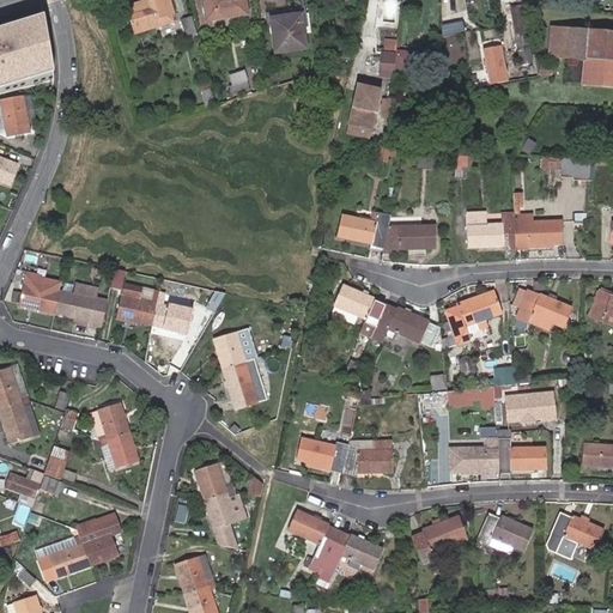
[(137,38),(178,26),(170,0),(162,0),(128,11),(137,38)]
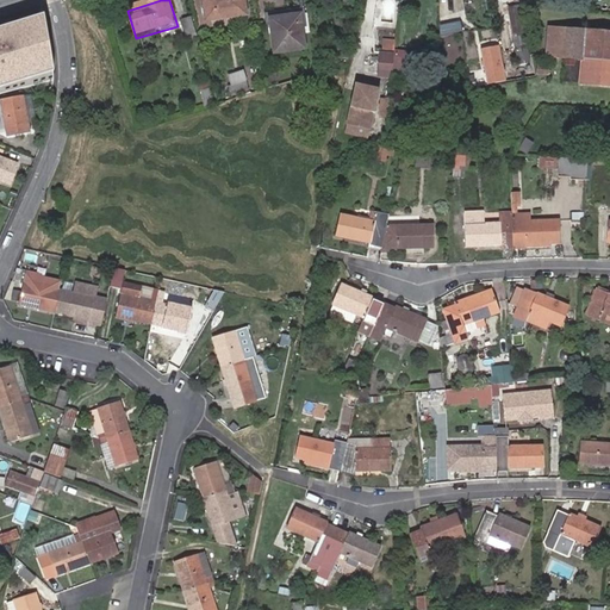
[(204,0),(207,20),(246,16),(243,0),(204,0)]
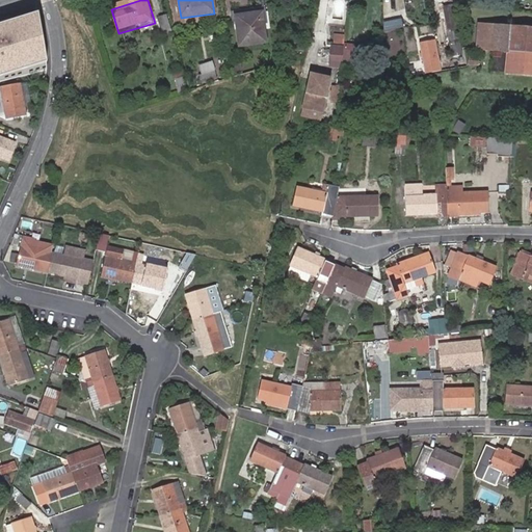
[(462,58),(457,31),(452,6),(443,8),(448,33),(453,59),(462,58)]
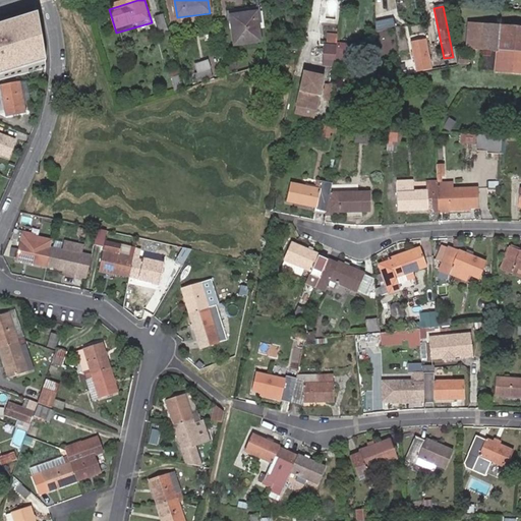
[(38,13),(0,24),(0,79),(45,68),(46,61),(38,13)]
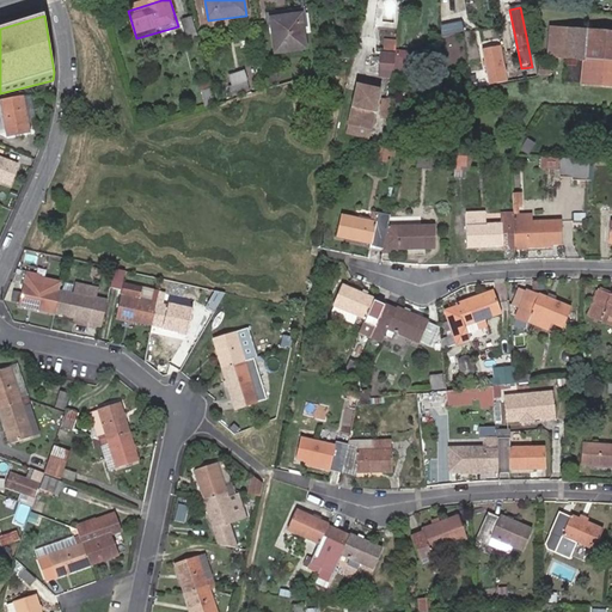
[(304,16),(273,19),(275,55),(307,51),(304,16)]
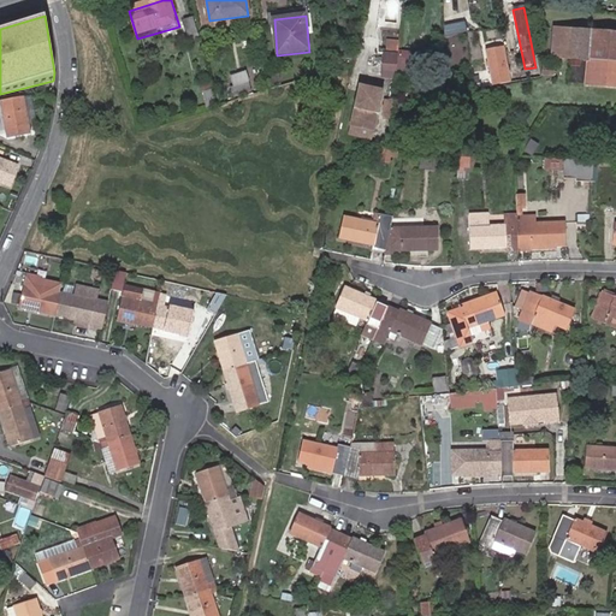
[(183,24),(188,41),(199,37),(194,22),(183,24)]
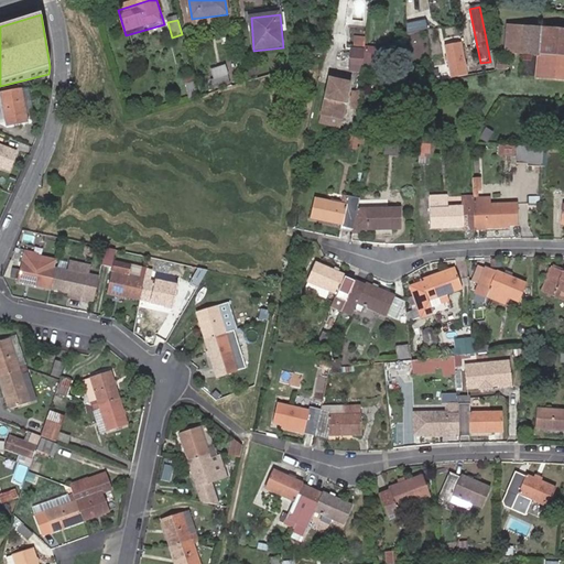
[(430,22),(413,26),(415,33),(431,29),(430,22)]
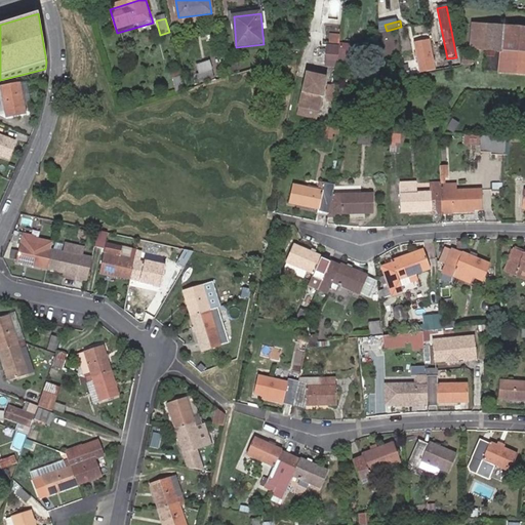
[(479,51),(503,53),(502,73),(524,74),(524,30),(481,27),(470,26),(468,50),(479,51)]
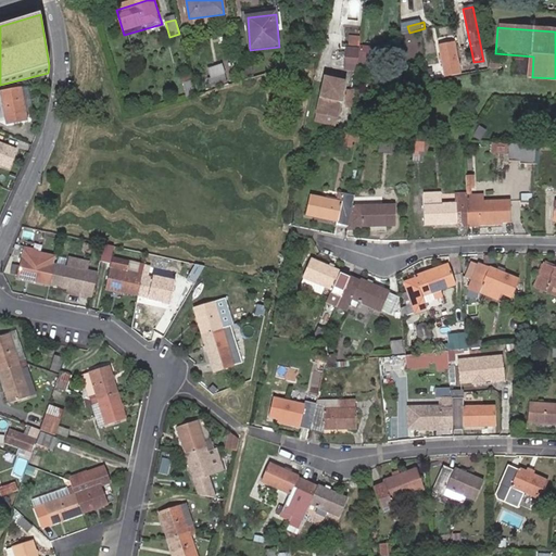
[(358,49),(359,37),(350,36),(348,47),(358,49)]
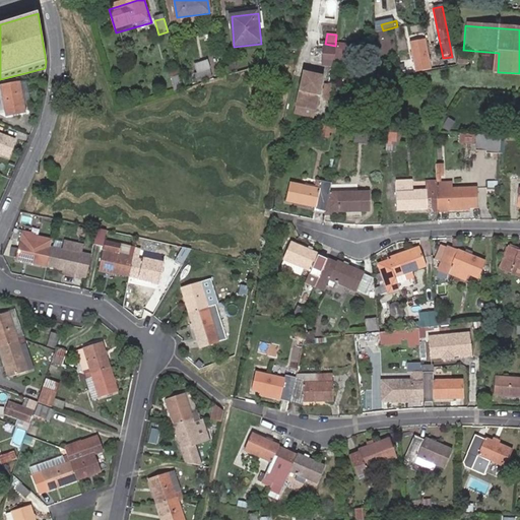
[(412,42),(417,72),(435,70),(430,39),(412,42)]
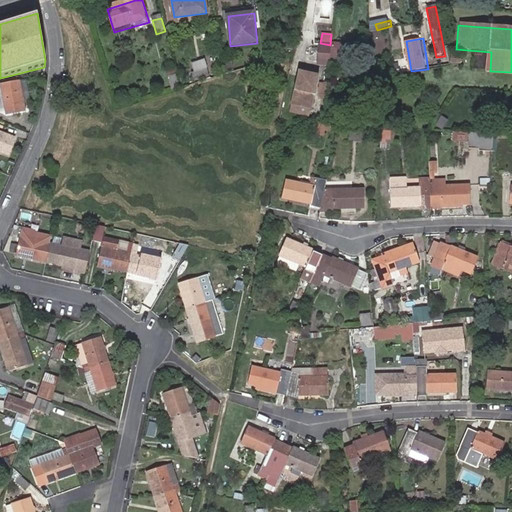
[(328,68),(330,48),(323,47),(321,67),(328,68)]
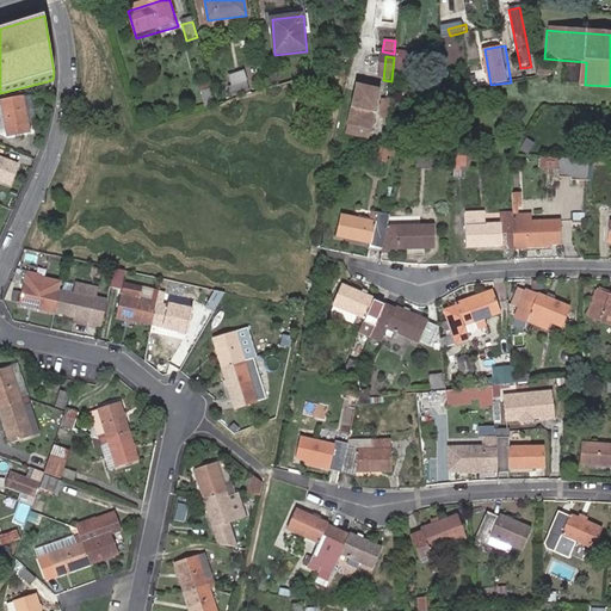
[(551,78),(551,69),(542,68),(541,78),(551,78)]
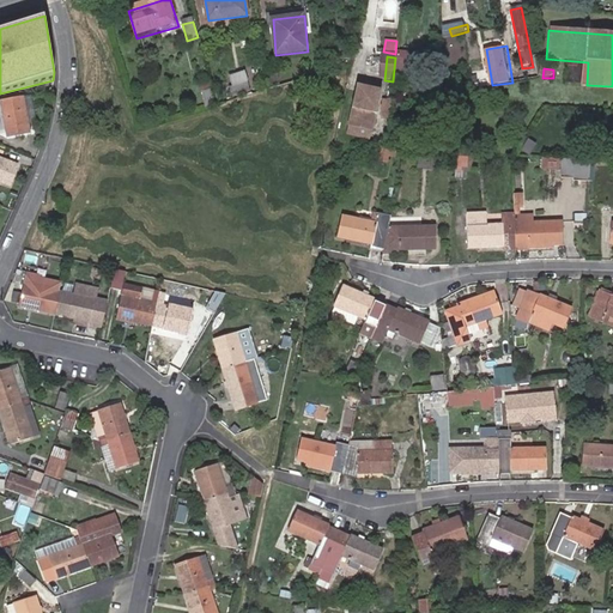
[(278,72),(268,73),(271,87),(280,85),(278,72)]
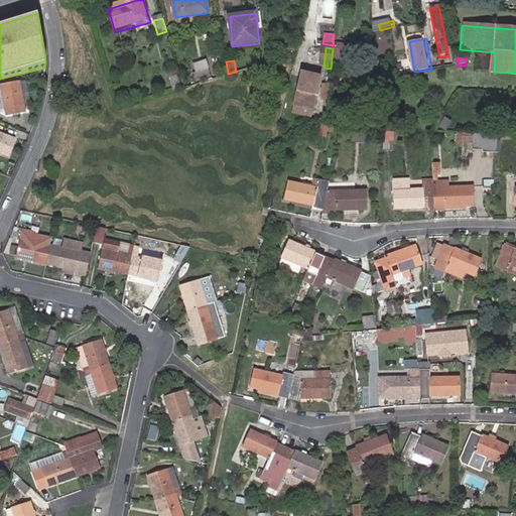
[(196,84),(211,79),(209,71),(192,76),(196,84)]
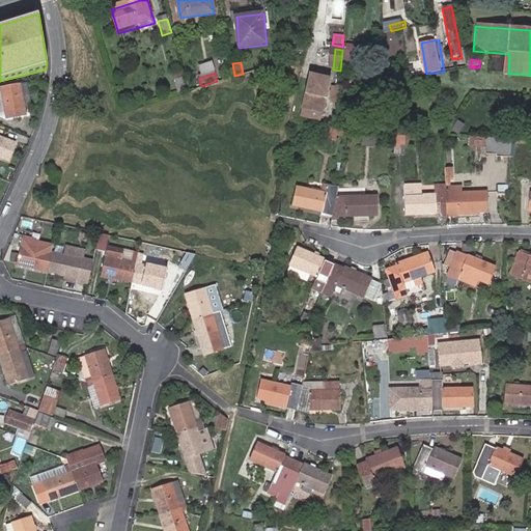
[(311,74),(303,108),(323,113),(331,77),(312,73),(311,74)]
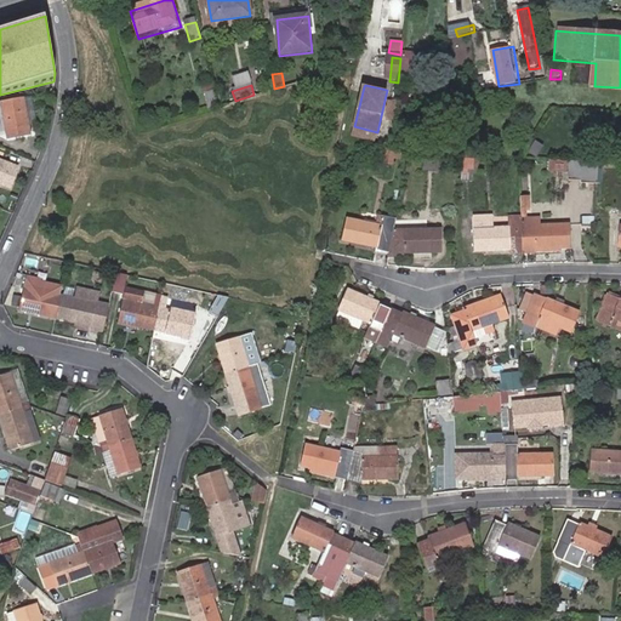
[(203,87),(205,96),(214,93),(211,86),(203,87)]
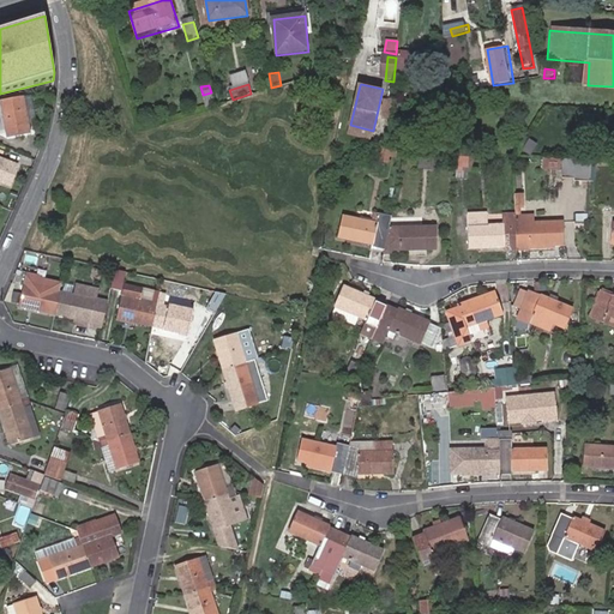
[(211,92),(203,95),(206,108),(214,106),(211,92)]
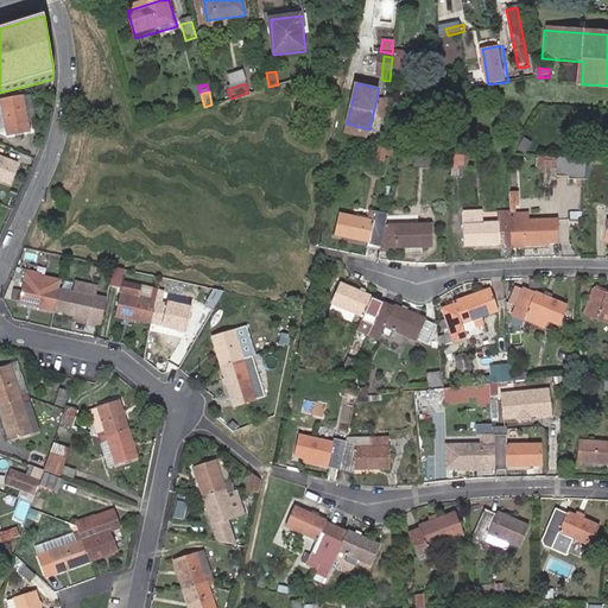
[(27,132),(21,96),(1,100),(7,135),(27,132)]
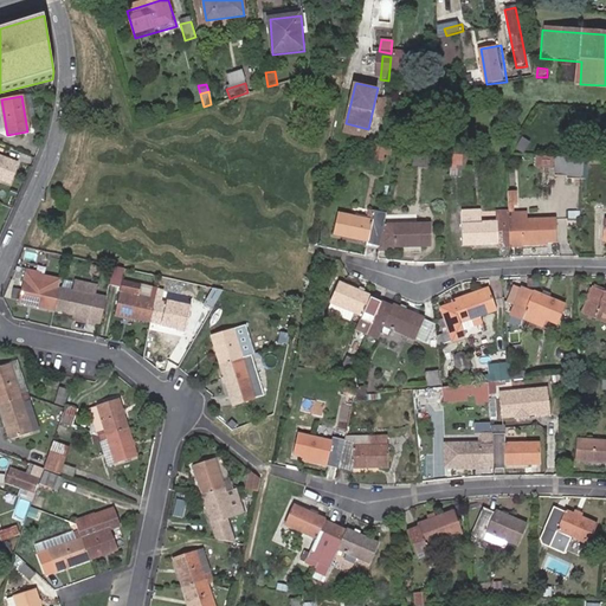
[(524,154),(532,143),(524,137),(516,148),(524,154)]
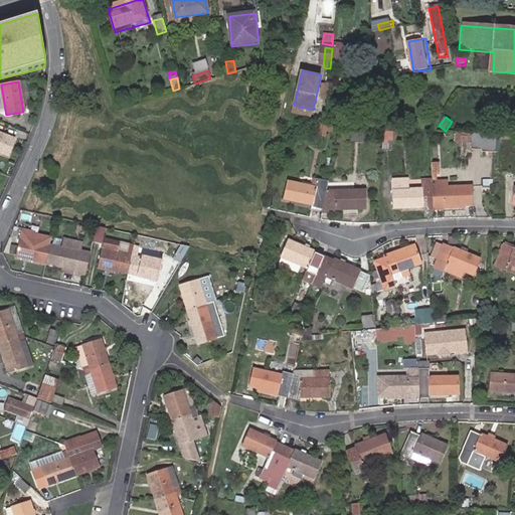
[(333,125),(319,124),(318,135),(326,135),(326,132),(332,132),(333,125)]
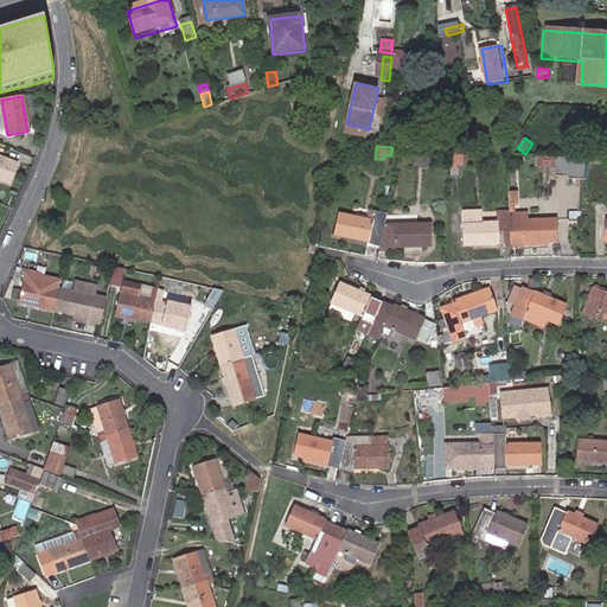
[(428,154),(414,153),(414,165),(427,166),(428,154)]
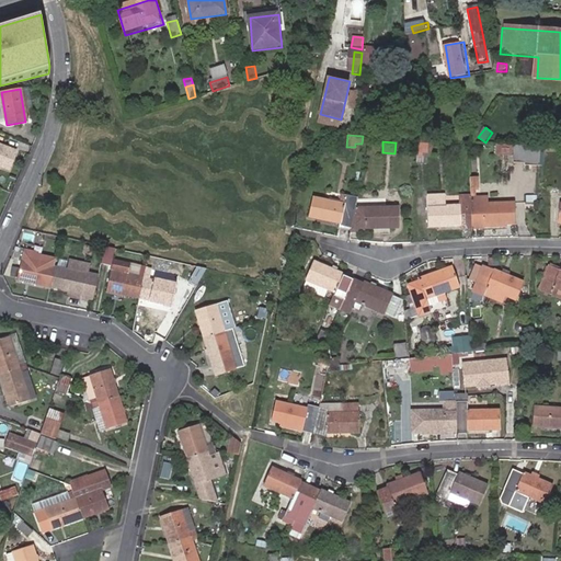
[(435,144),(418,142),(416,165),(426,167),(427,150),(435,150),(435,144)]
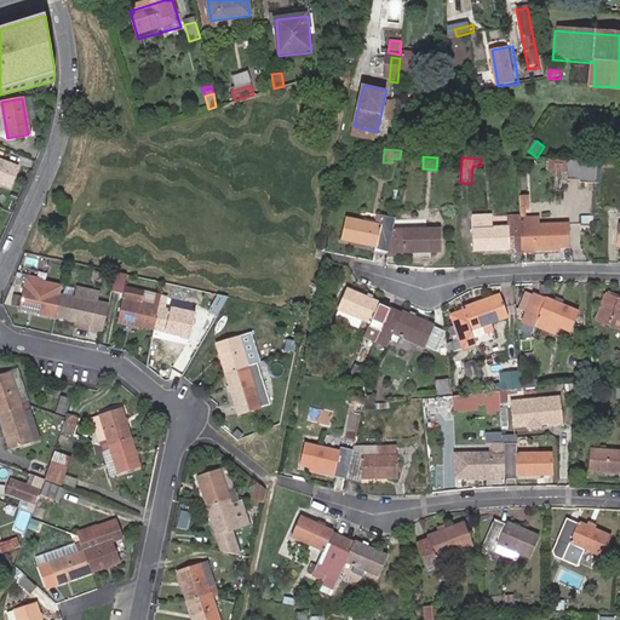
[(0,184),(10,188),(17,167),(0,160),(0,184)]
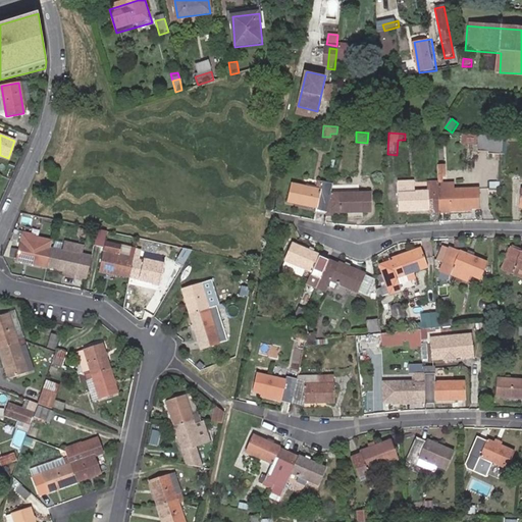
[(504,136),(479,135),(479,139),(479,148),(479,151),(488,151),(488,153),(503,154),(504,136)]
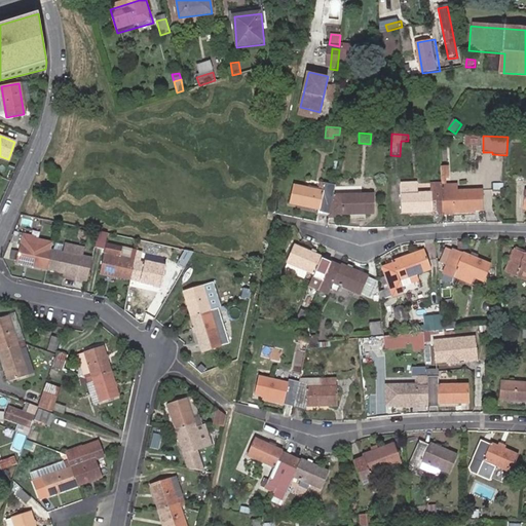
[(483,149),(483,140),(465,139),(464,148),(483,149)]
